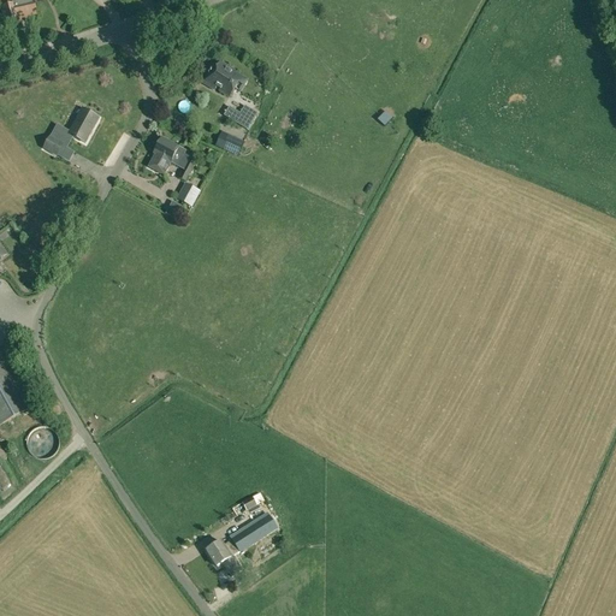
[(30,0),(0,0),(0,6),(5,29),(23,24),(22,19),(37,15),(34,0),(31,1),(30,0)]
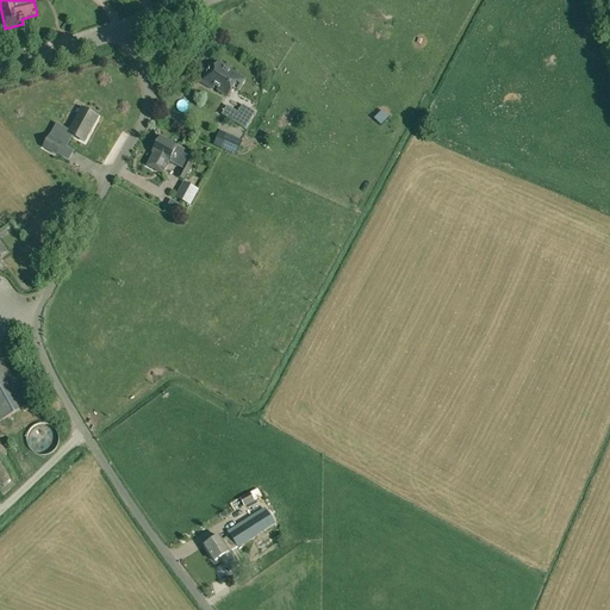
[(425,54),(434,57),(439,48),(430,44),(425,54)]
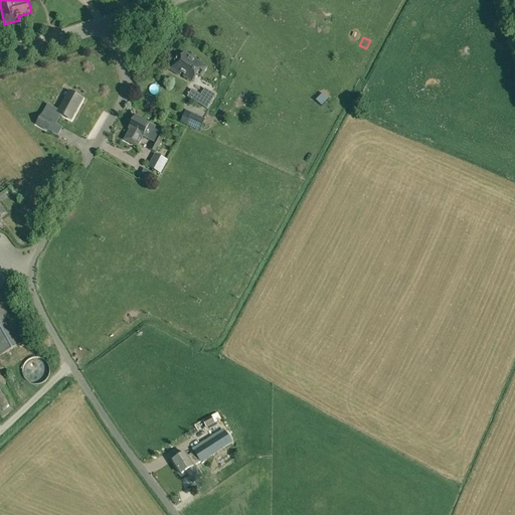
[(205,68),(194,61),(196,59),(185,52),(180,60),(176,57),(169,69),(179,76),(181,73),(184,75),(184,76),(192,81),(195,76),(196,74),(200,76),(205,68)]
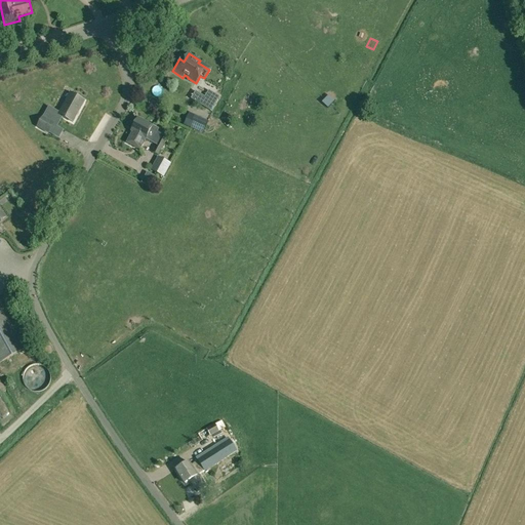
[(205,97),(200,105),(210,111),(218,96),(209,90),(205,97)]
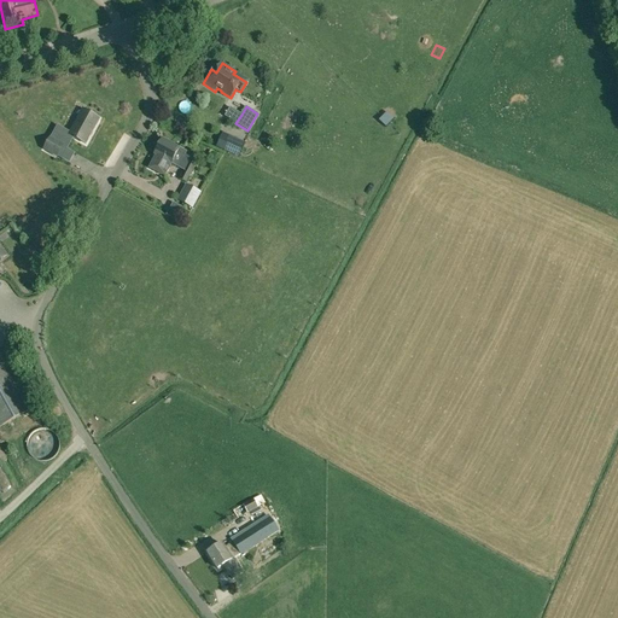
[(46,130),(58,124),(52,110),(39,116),(46,130)]
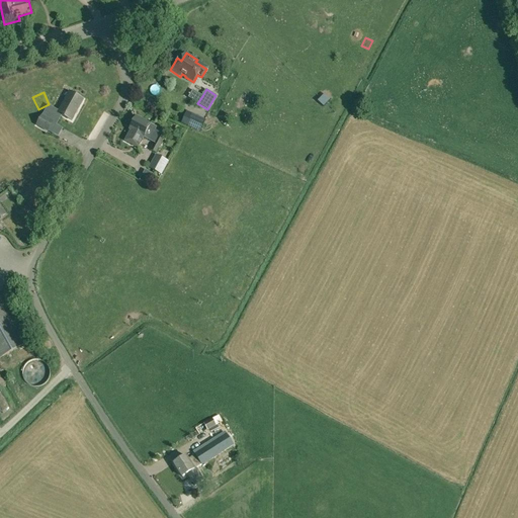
[(69,92),(58,113),(72,120),(84,99),(69,92)]
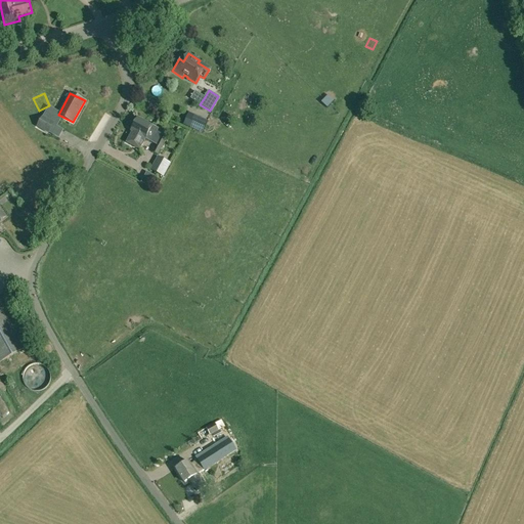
[(197,131),(199,126),(202,120),(202,119),(188,113),(183,126),(197,131)]
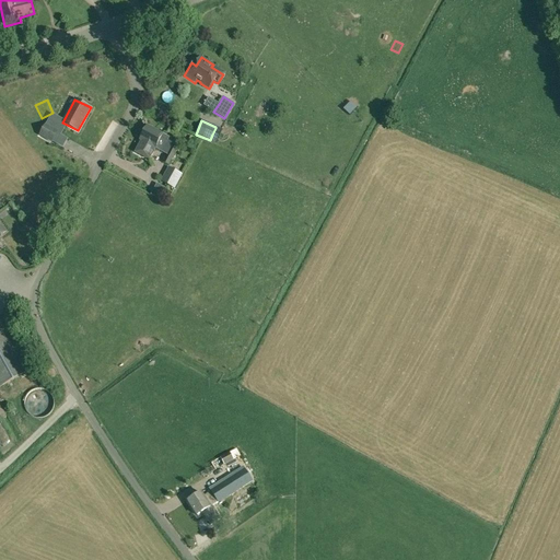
[(51,142),(57,131),(45,125),(39,136),(51,142)]
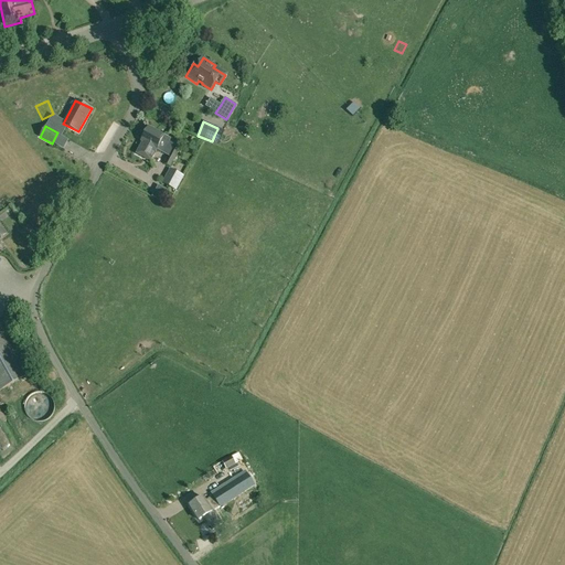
[(136,153),(151,162),(157,150),(168,157),(164,164),(171,168),(181,149),(174,146),(169,142),(171,139),(166,136),(149,127),(141,142),(142,142),(136,153)]
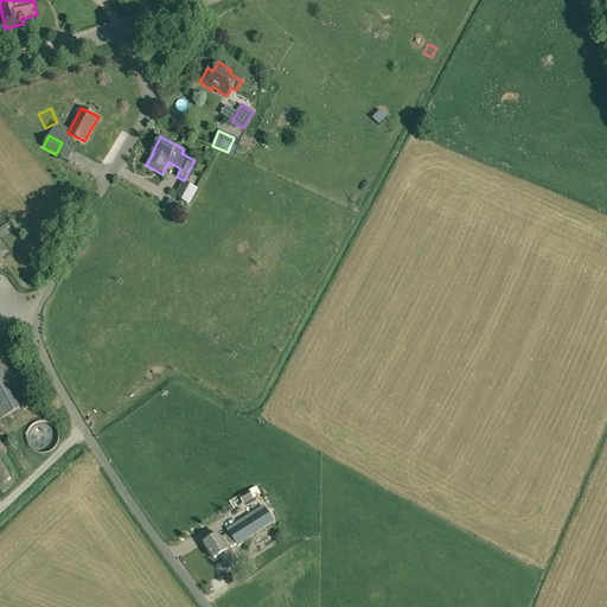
[(64,141),(62,146),(77,155),(80,151),(64,141)]
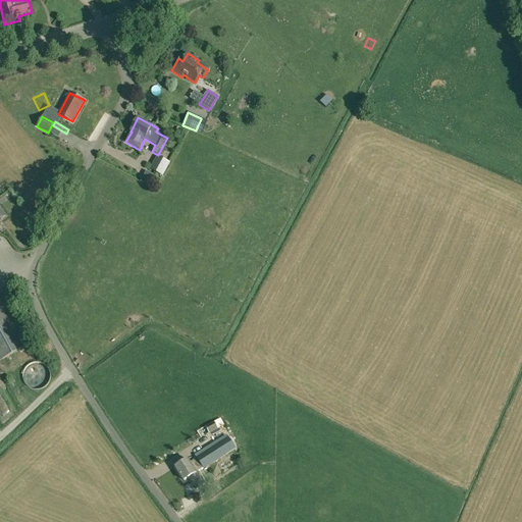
[(162,175),(169,163),(157,156),(150,169),(162,175)]
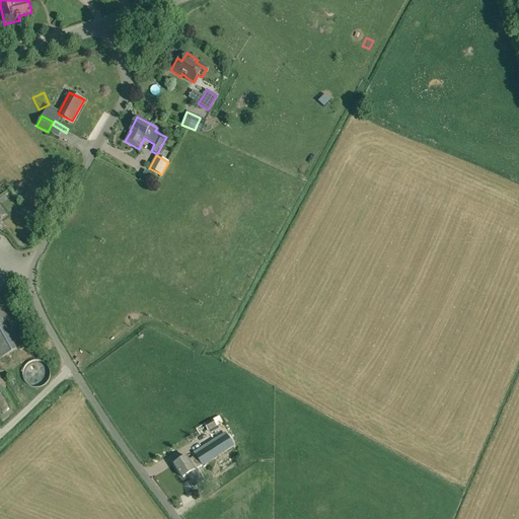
[(0,294),(0,359),(30,342),(3,292),(0,294)]
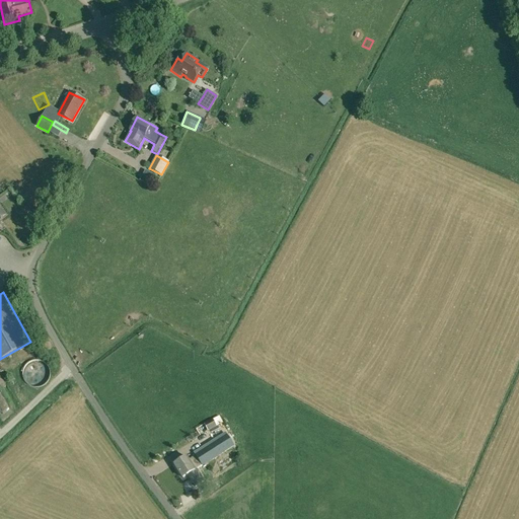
[(50,377),(51,373),(50,370),(49,367),(47,364),(44,362),(41,361),(38,360),(34,360),(31,361),(28,363),(26,365),(24,368),(23,371),(22,374),(23,377),(24,380),(26,383),(29,385),(32,387),(35,387),(39,387),(42,386),(45,385),(47,382),(49,380),(50,377)]
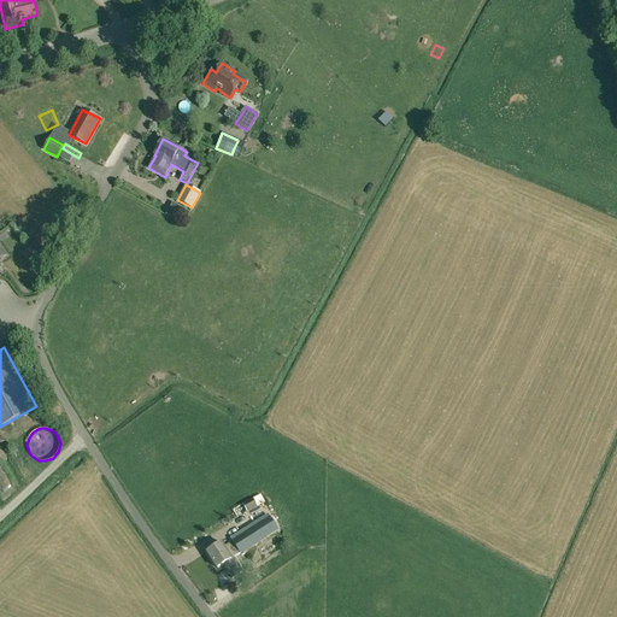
[(260,495),(253,499),(258,507),(265,504),(260,495)]
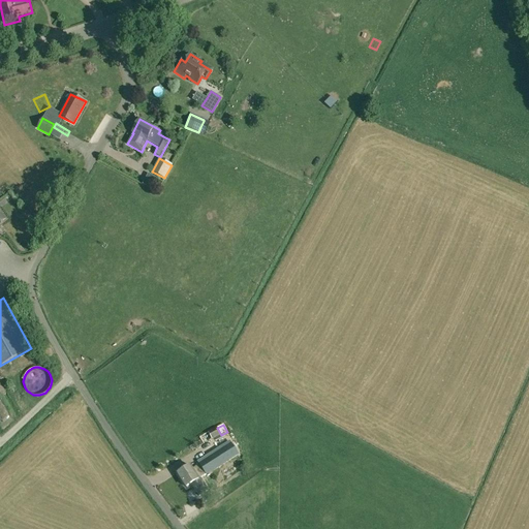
[(221,435),(217,428),(208,433),(212,440),(221,435)]
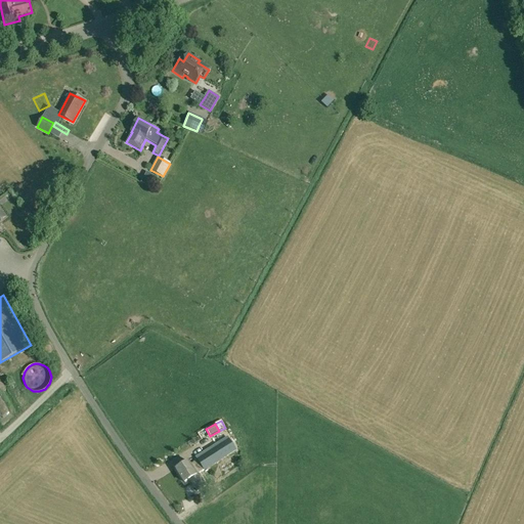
[(189,480),(198,491),(206,486),(199,474),(205,471),(236,450),(229,440),(190,465),(188,462),(176,469),(184,483),(189,480)]
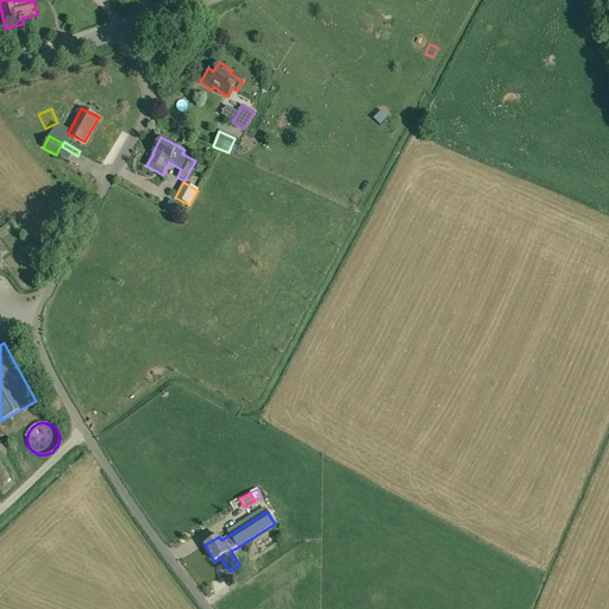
All buildings are outlined.
